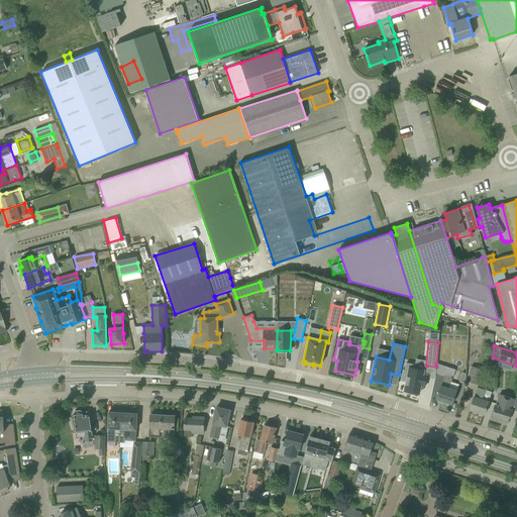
[(405,391),(405,393),(412,395),(412,393),(419,394),(420,387),(424,387),(427,376),(423,375),(424,371),(414,369),(415,365),(406,363),(404,370),(403,370),(400,381),(406,382),(404,391),(405,391)]
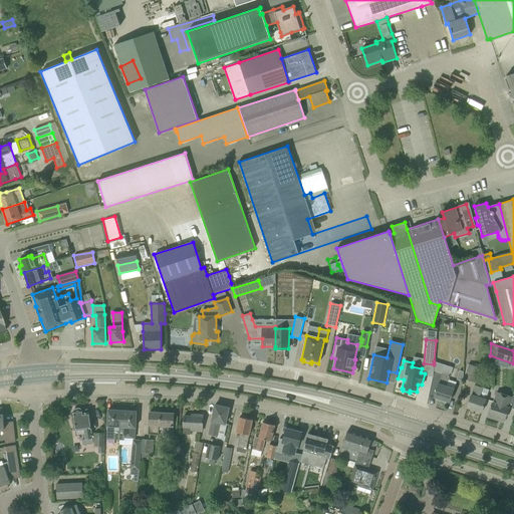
[(434,364),(434,370),(442,373),(444,365),(434,361),(434,364)]
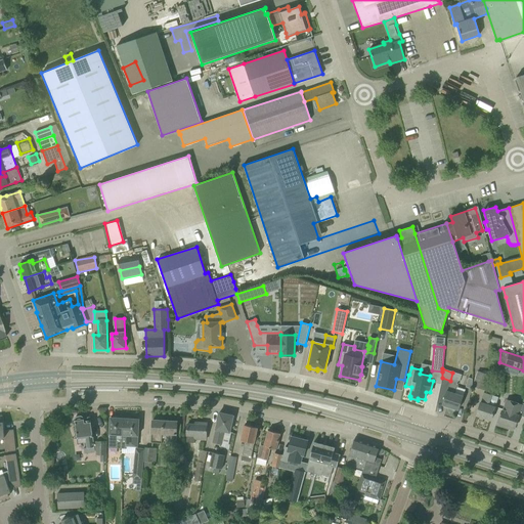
[(472,387),(484,390),(489,376),(477,372),(472,387)]
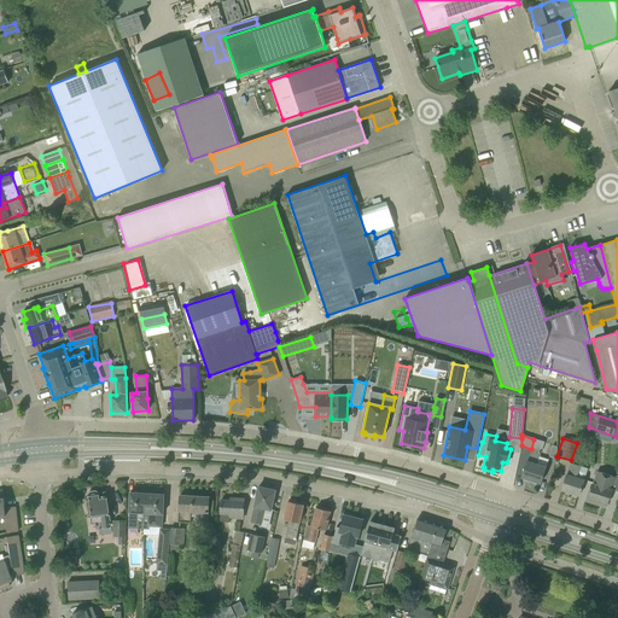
[(531,449),(526,461),(525,466),(522,477),(541,484),(544,472),(548,460),(538,458),(540,453),(531,449)]
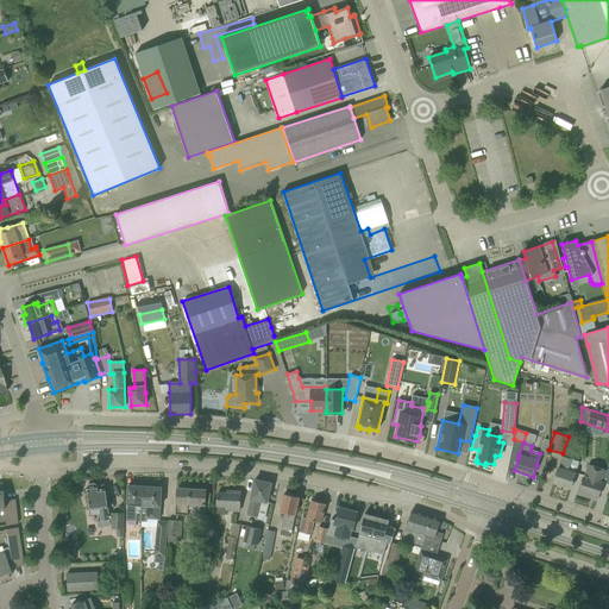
[(553,483),(570,489),(579,462),(571,460),(571,459),(563,457),(558,468),(557,472),(553,483)]
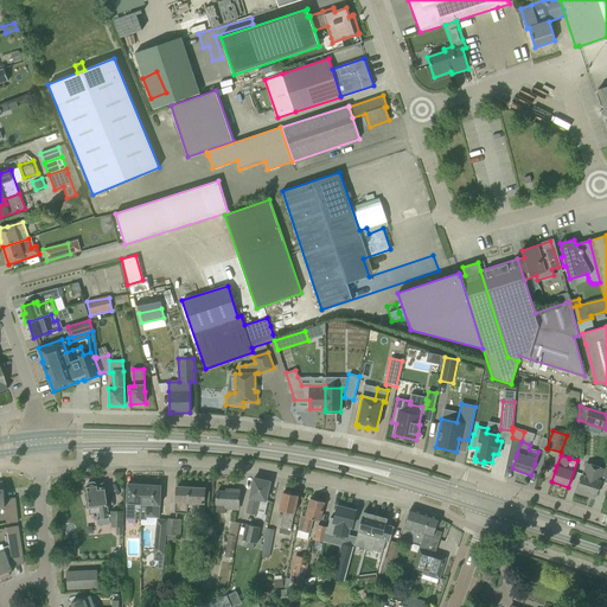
[(599,487),(605,470),(594,466),(587,464),(581,481),(579,480),(575,492),(595,498),(599,487)]
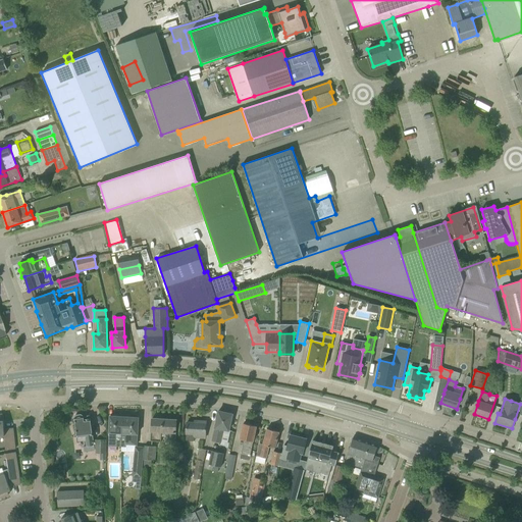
[(212,441),(220,442),(223,430),(228,431),(230,424),(232,414),(218,411),(216,421),(212,441)]
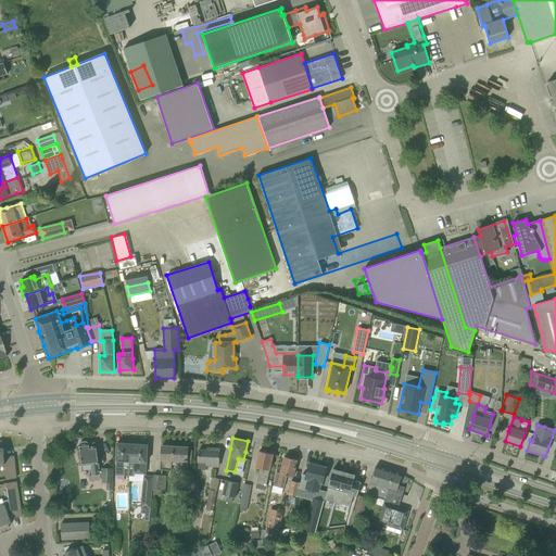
[(2,441),(0,441),(0,464),(4,464),(5,479),(16,478),(13,456),(4,457),(2,441)]
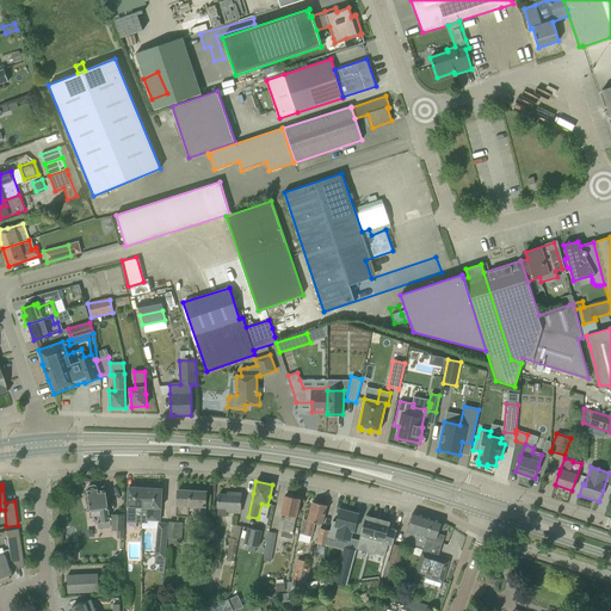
[(110,520),(106,498),(105,491),(98,491),(97,486),(94,486),(90,486),(88,488),(87,488),(88,500),(90,512),(99,511),(100,516),(98,517),(98,522),(110,520)]
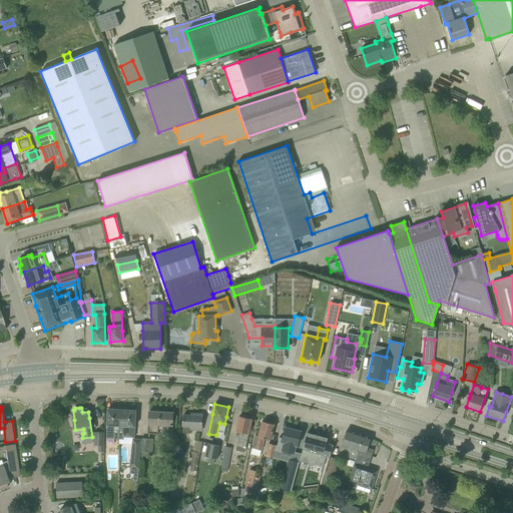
[(119,426),(120,410),(108,409),(106,438),(113,439),(114,426),(119,426)]
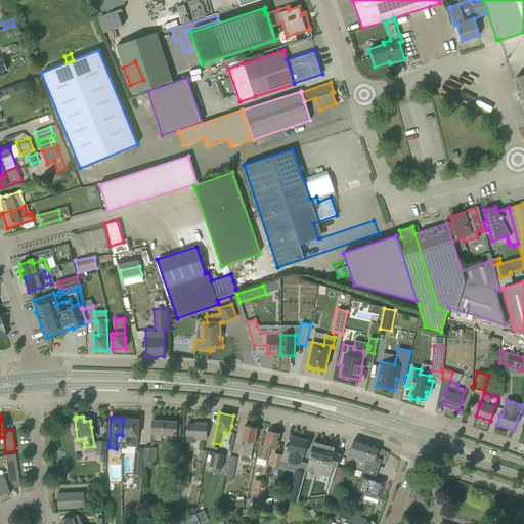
[(139,420),(123,419),(122,435),(127,436),(126,446),(137,447),(137,436),(138,436),(138,430),(139,420)]
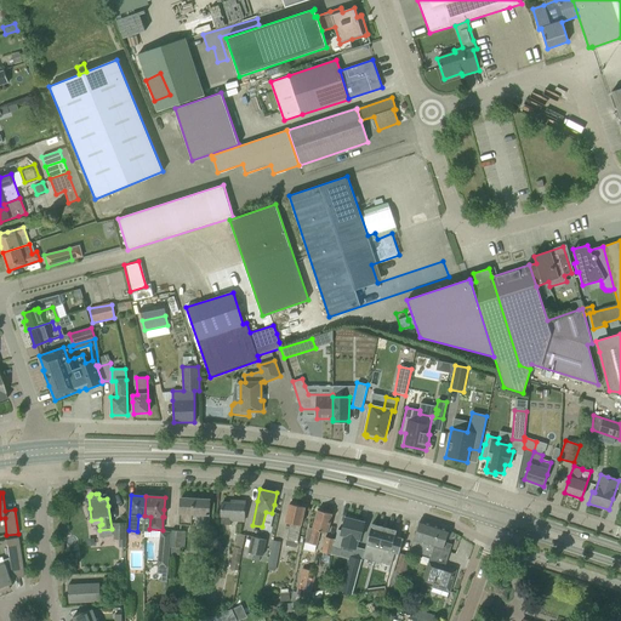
[(180,525),(192,525),(192,518),(199,519),(199,528),(208,528),(209,512),(210,500),(181,497),(180,525)]
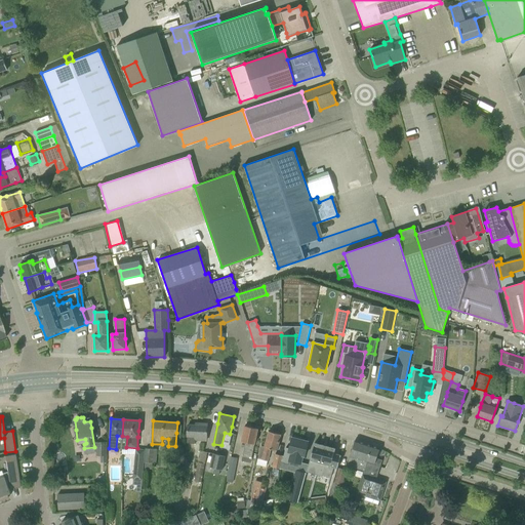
[(200,423),(199,426),(188,425),(187,435),(187,443),(195,444),(195,440),(206,441),(207,425),(200,423)]
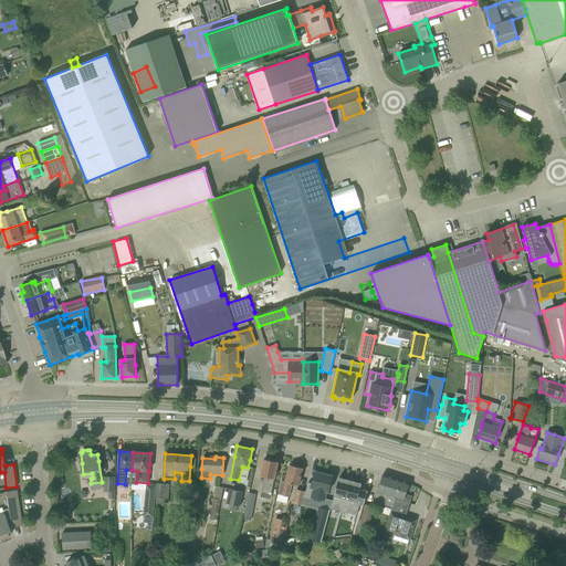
[(264,477),(260,498),(268,499),(269,493),(271,494),(278,462),(263,459),(260,475),(264,477)]
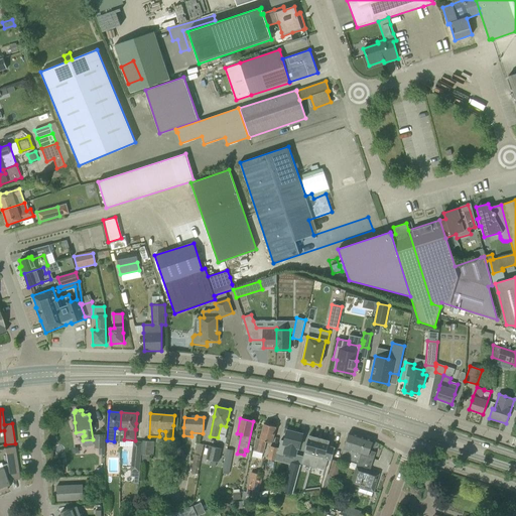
[(272,442),(276,427),(264,424),(260,438),(256,438),(253,450),(263,453),(266,441),(272,442)]
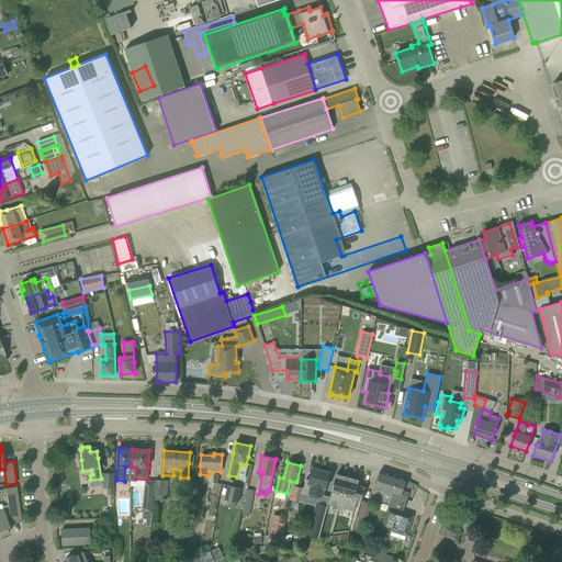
[(306,480),(302,495),(308,497),(310,493),(323,497),(325,489),(326,489),(330,473),(322,471),(322,469),(315,467),(315,469),(313,469),(310,481),(306,480)]
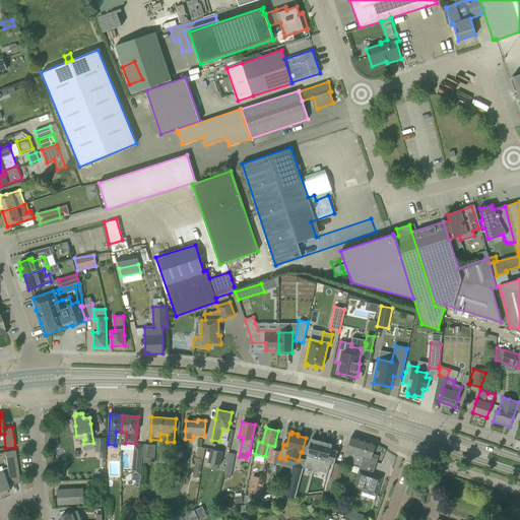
[(343,461),(361,466),(369,441),(351,436),(348,445),(343,461)]
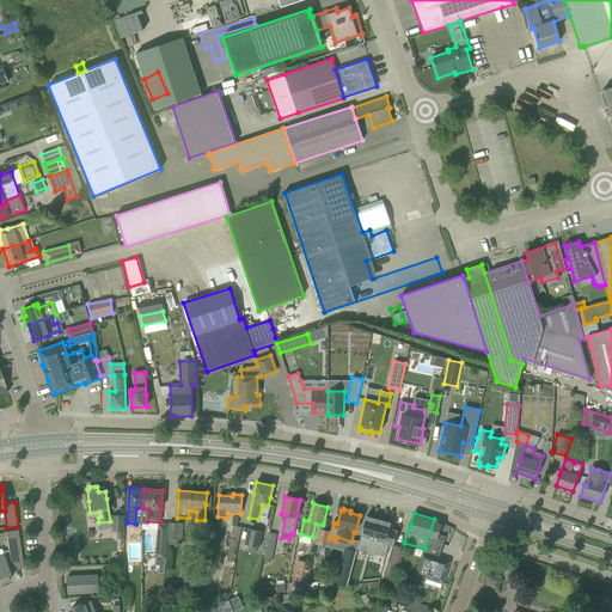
[(117,539),(124,539),(124,515),(112,515),(112,531),(117,531),(117,539)]
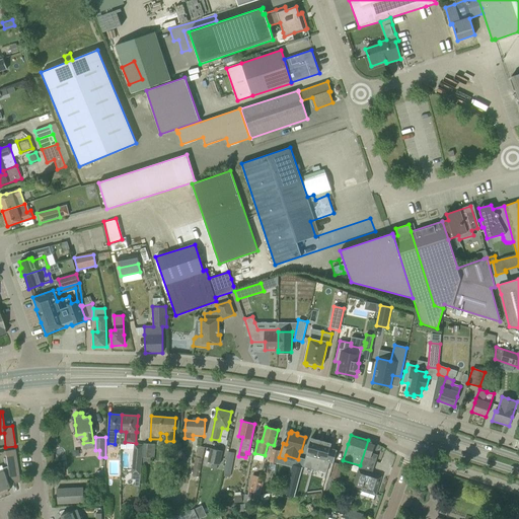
[(305,459),(303,466),(318,471),(319,470),(326,472),(329,461),(331,462),(334,462),(337,450),(336,450),(330,449),(329,449),(331,444),(310,438),(305,459)]
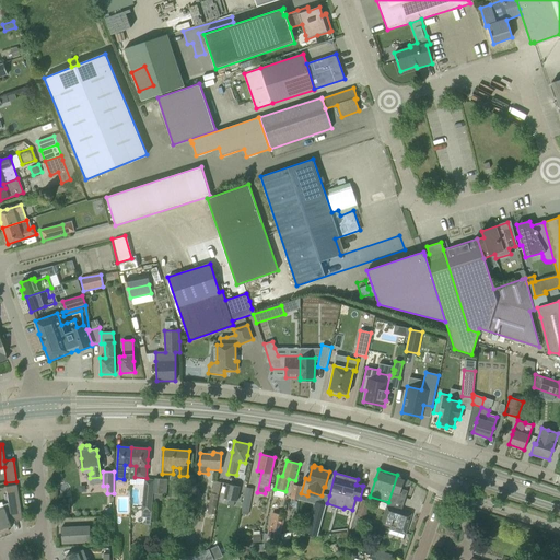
[(388,502),(384,515),(380,526),(395,531),(406,534),(411,514),(401,511),(406,494),(404,489),(401,489),(403,485),(404,480),(405,478),(397,475),(388,502)]
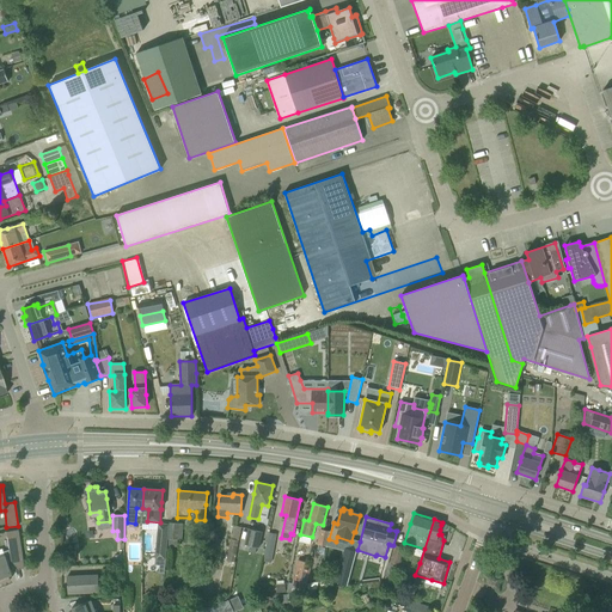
[(182,540),(183,525),(169,524),(167,534),(167,543),(169,543),(169,548),(176,548),(177,540),(182,540)]
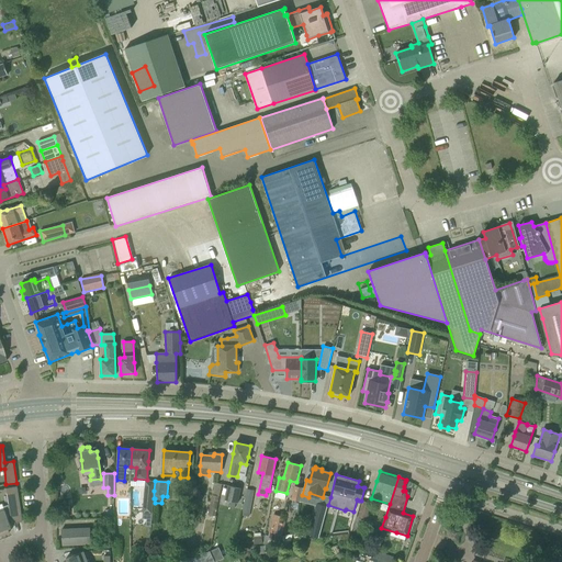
[(227,485),(225,501),(238,504),(242,489),(227,485)]
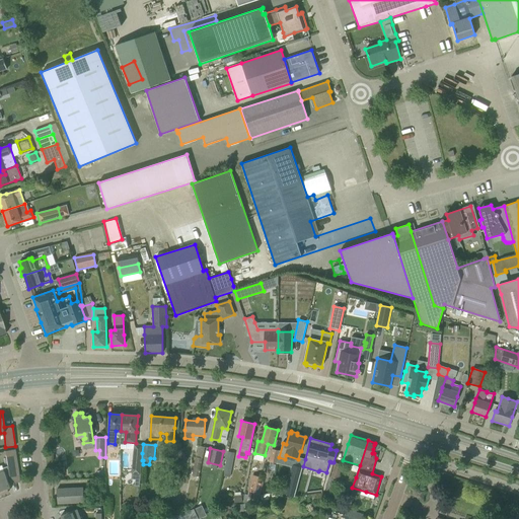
[(4,472),(0,473),(0,494),(0,495),(9,492),(8,489),(10,488),(7,477),(9,476),(10,484),(20,482),(15,449),(6,451),(8,466),(2,468),(4,472)]
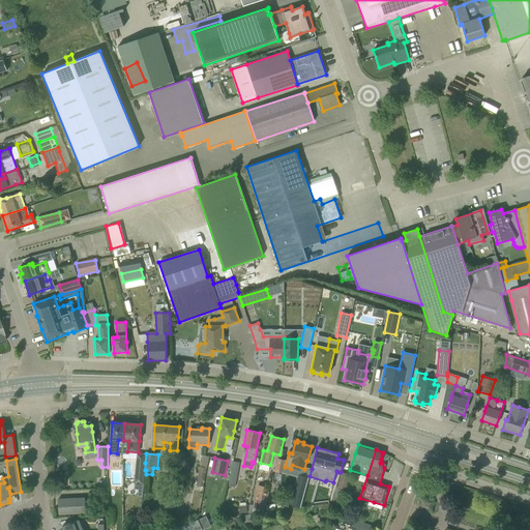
[(274,471),(283,473),(286,460),(277,459),(274,471)]
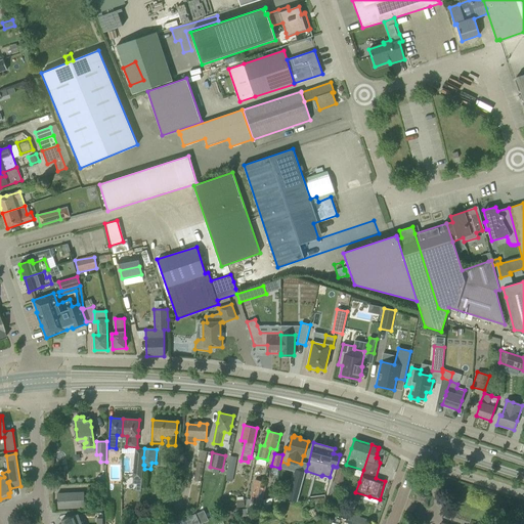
[(226,477),(232,478),(236,457),(230,456),(226,477)]
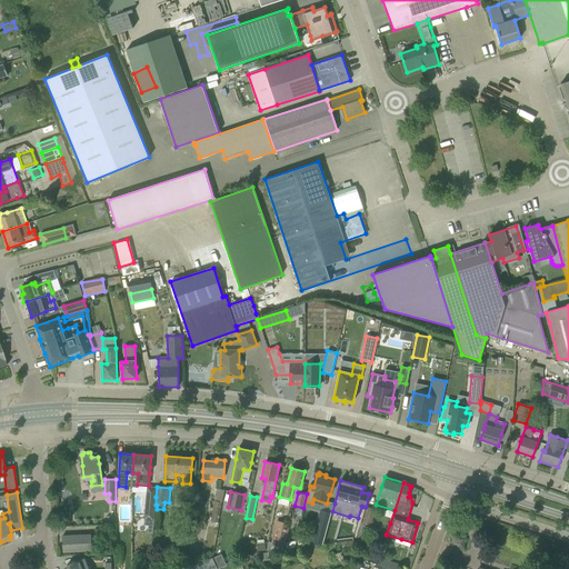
[(156,505),(156,497),(146,497),(143,519),(153,520),(156,505)]
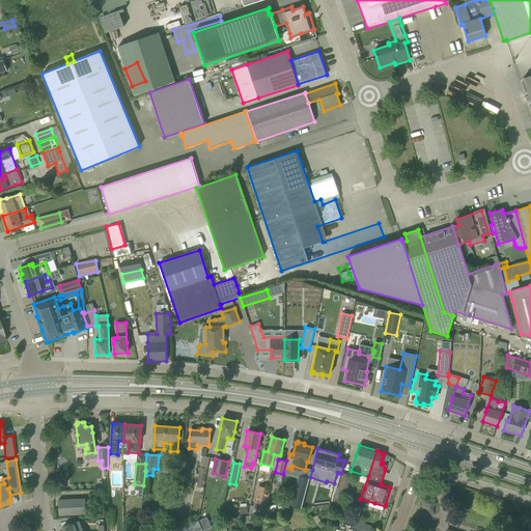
[(196,486),(203,487),(206,469),(200,468),(196,486)]
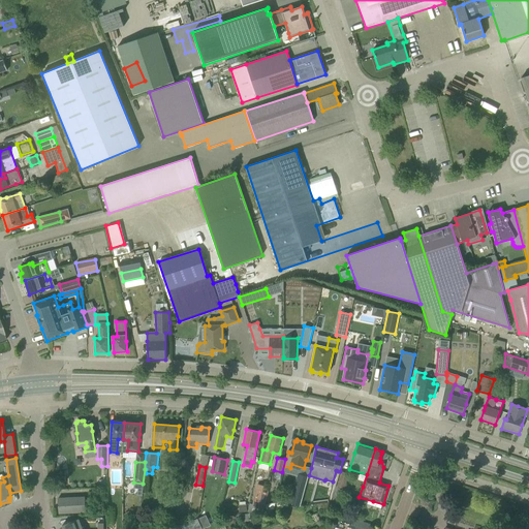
[(332,500),(340,503),(349,474),(341,472),(332,500)]
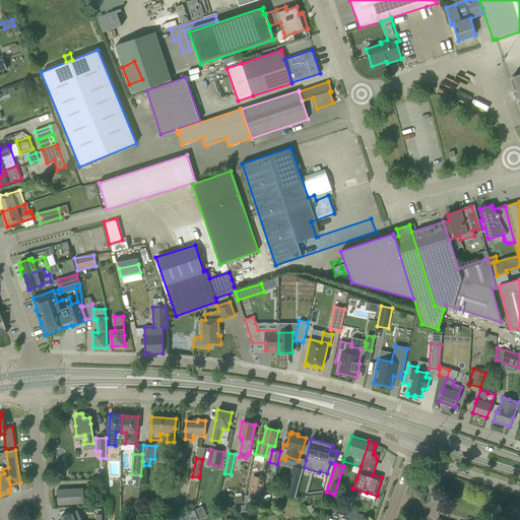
[(294,466),(285,495),(296,498),(303,469),(294,466)]
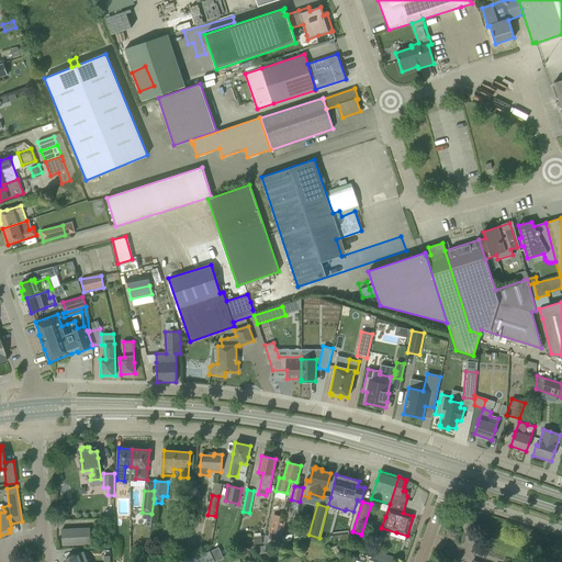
[(269,538),(280,541),(285,517),(274,515),(269,538)]
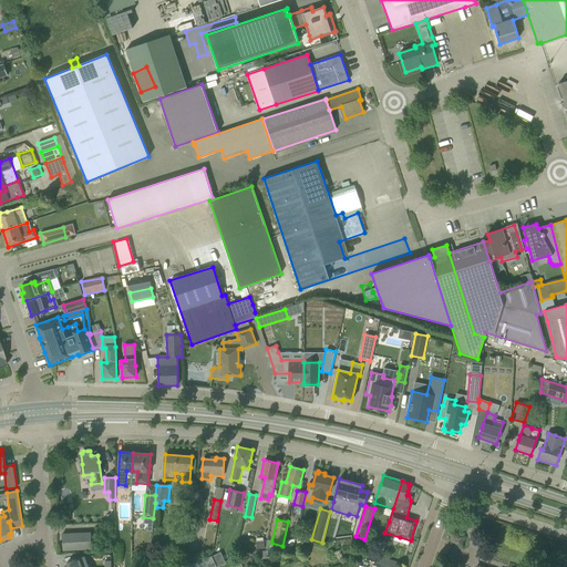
[(184,552),(188,552),(194,527),(188,527),(184,552)]
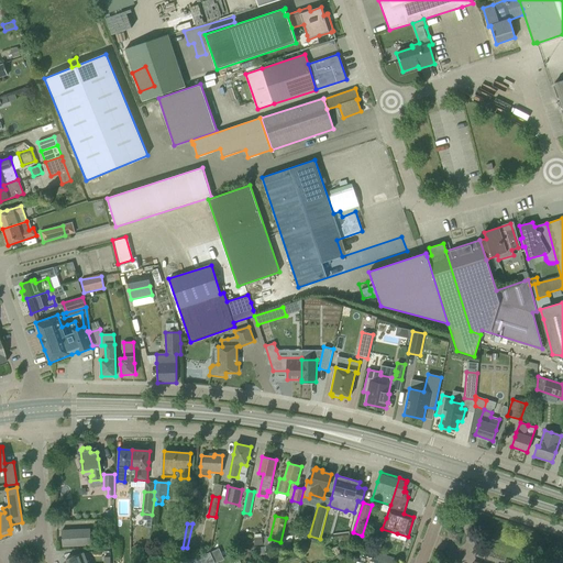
[(62,530),(63,547),(91,544),(90,529),(62,530)]
